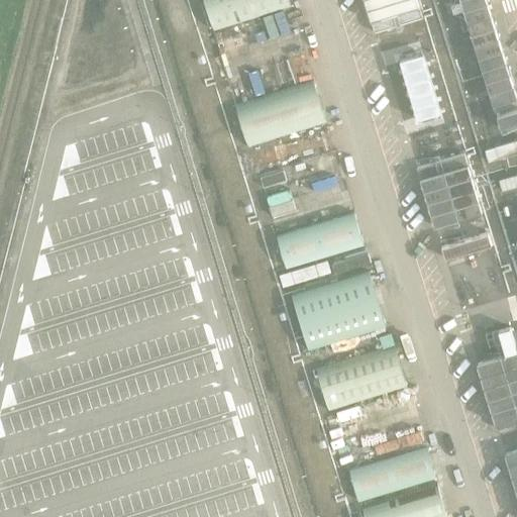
[(203,0),(214,31),(290,8),(288,0),(203,0)]
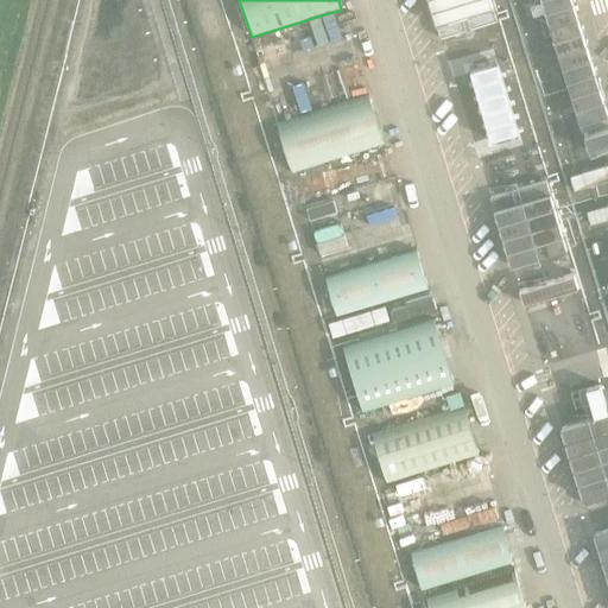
[(491,0),(429,0),(441,37),(498,19),(491,0)]
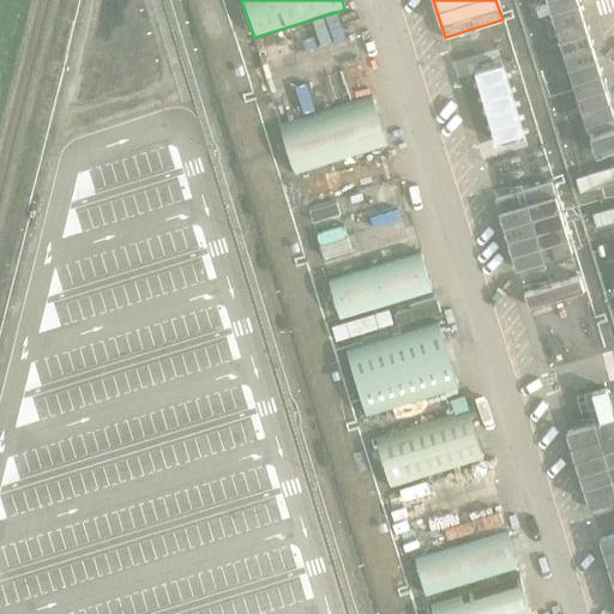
[(613,124),(584,0),(547,0),(552,17),(548,41),(534,44),(522,43),(499,49),(536,55),(551,52),(552,59),(565,61),(561,85),(529,80),(528,89),(533,106),(548,102),(549,91),(575,96),(577,107),(584,108),(595,152),(597,152),(613,148),(613,124)]
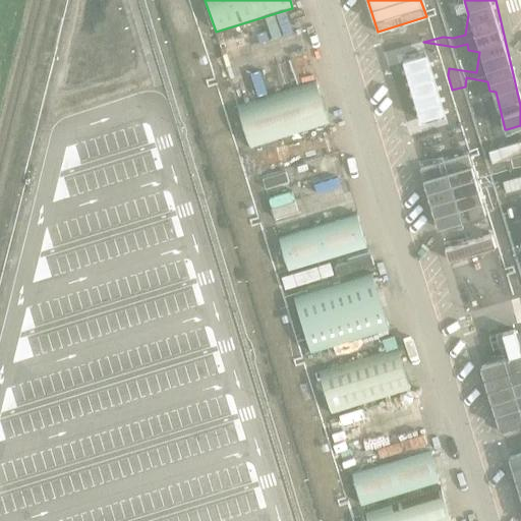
[(409,45),(385,53),(396,91),(421,83),(409,45)]
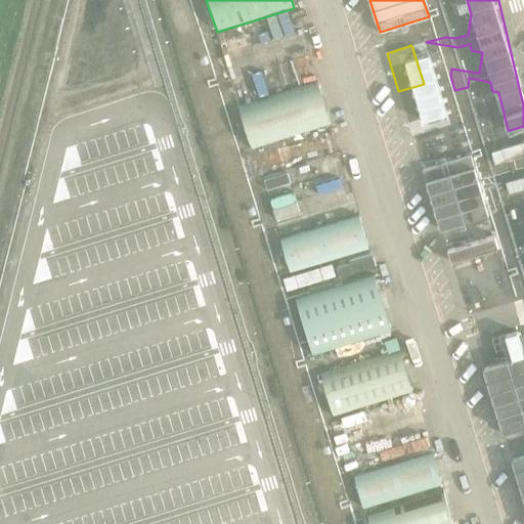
[(238,105),(253,149),(331,127),(317,82),(238,105)]
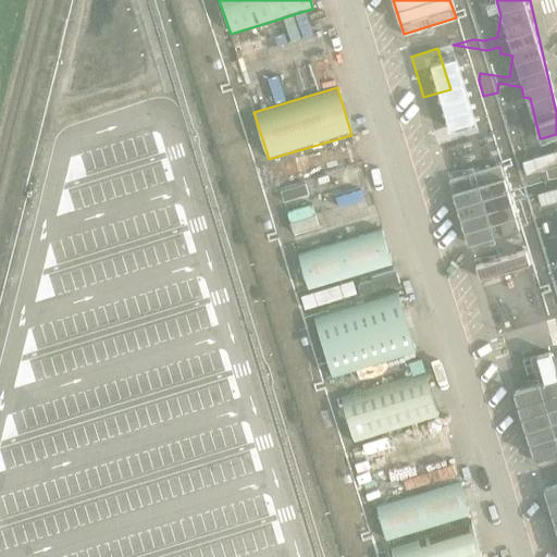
[(472,115),(434,127),(437,140),(477,128),(472,115)]
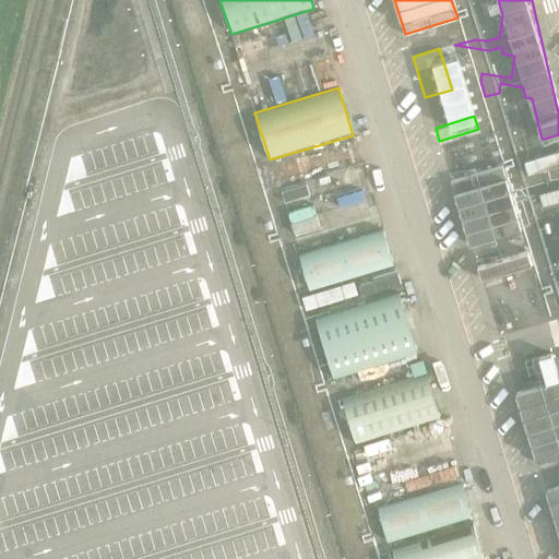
[(495,141),(444,157),(475,253),(524,237),(495,141)]
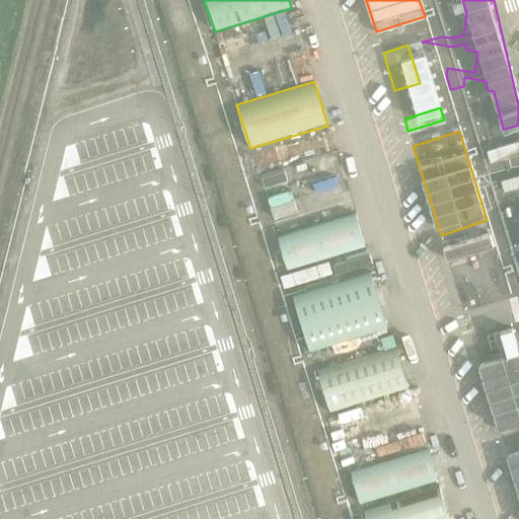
[(290,269),(364,245),(356,215),(281,238),(290,269)]
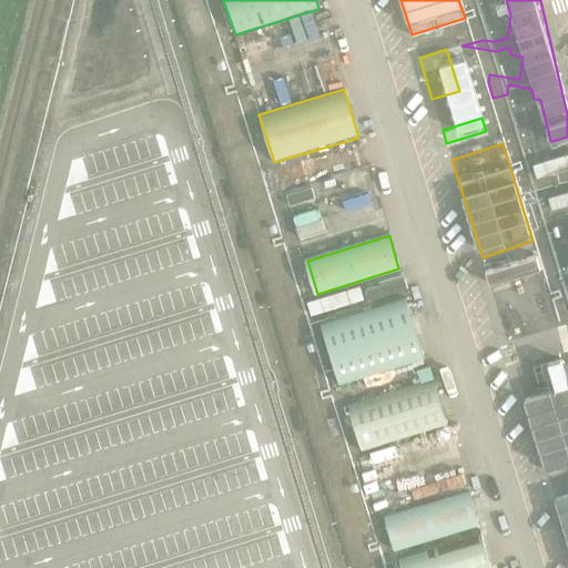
[(475,263),(483,286),(536,269),(529,246),(475,263)]
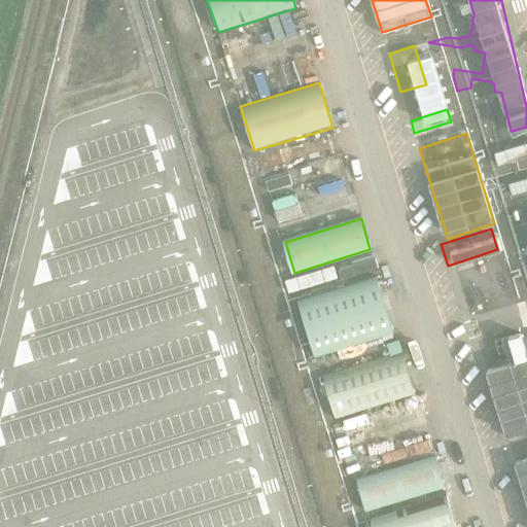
[(461,270),(471,304),(505,294),(494,259),(461,270)]
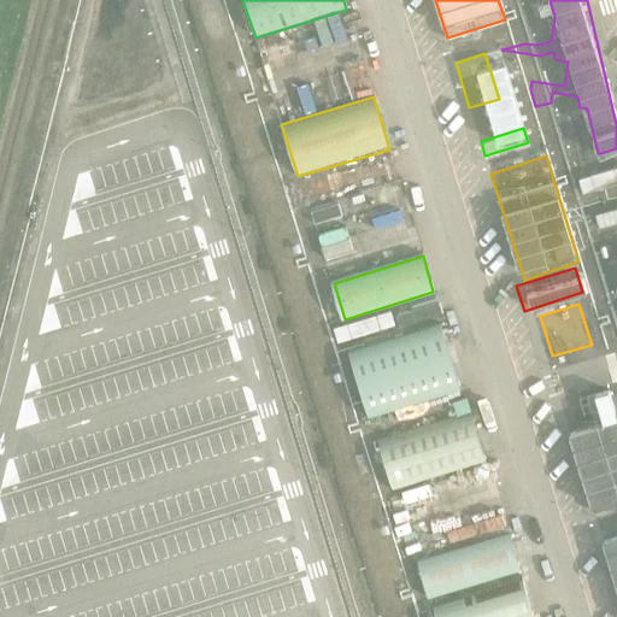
[(371,417),(462,389),(440,315),(348,344),(371,417)]
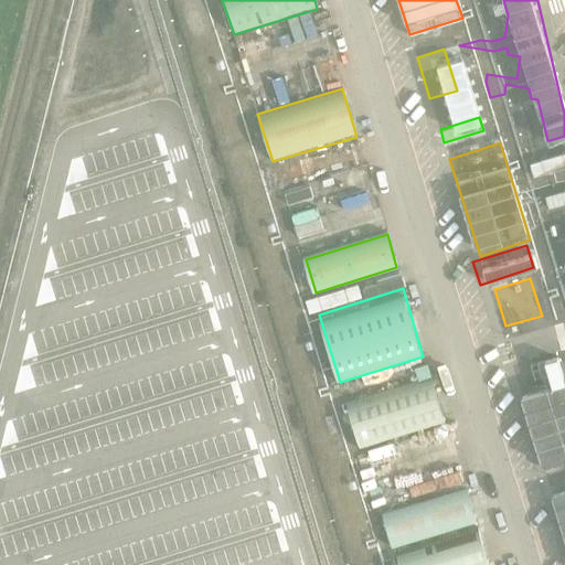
[(361,449),(445,423),(432,377),(345,403),(361,449)]
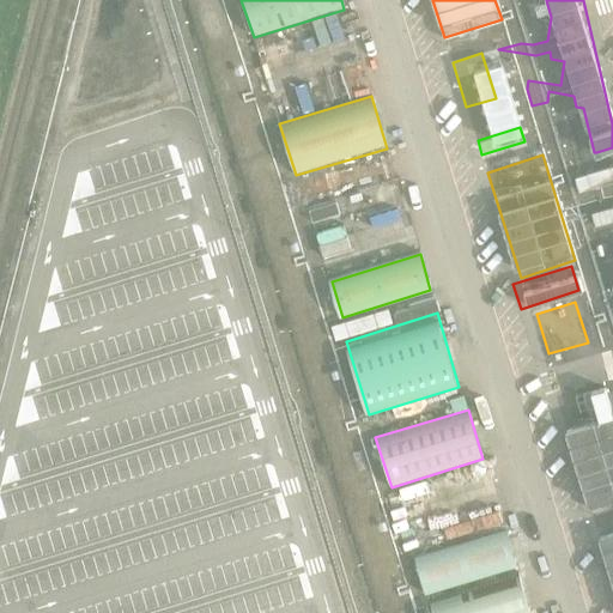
[(612,414),(565,430),(590,510),(612,502),(612,414)]
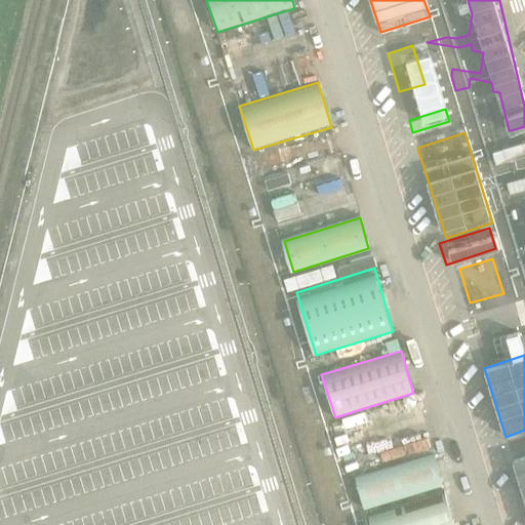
[(364,509),(443,485),(433,452),(354,477),(364,509)]
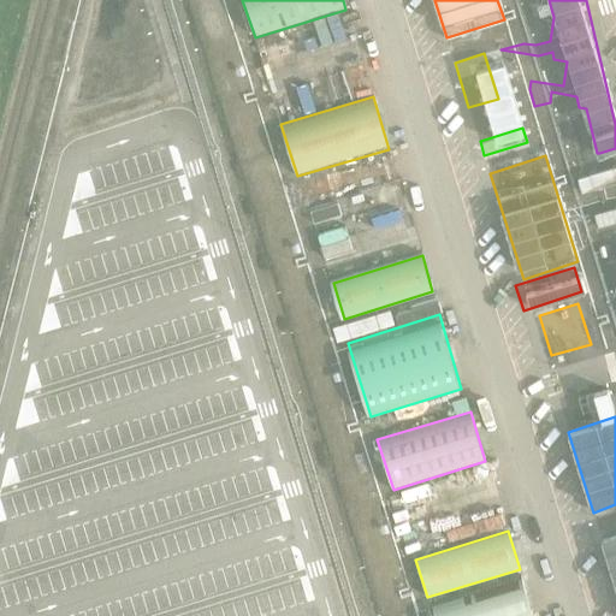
[(615,538),(604,543),(615,580),(615,538)]
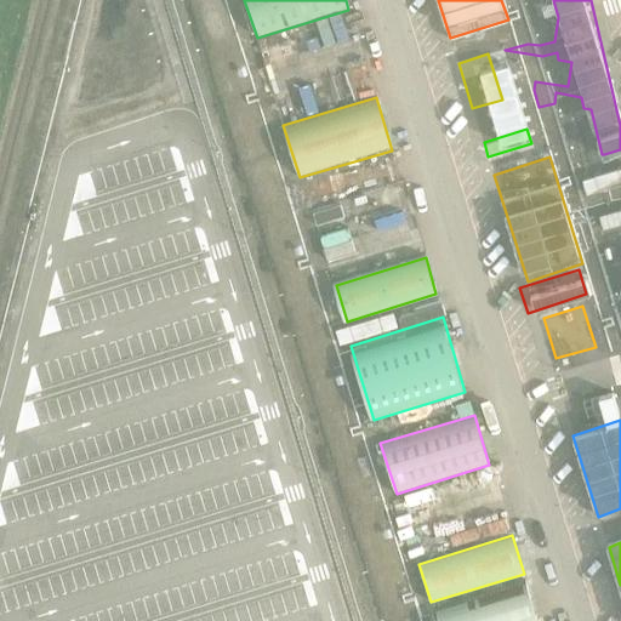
[(434,620),(536,620),(525,581),(432,610),(434,620)]
